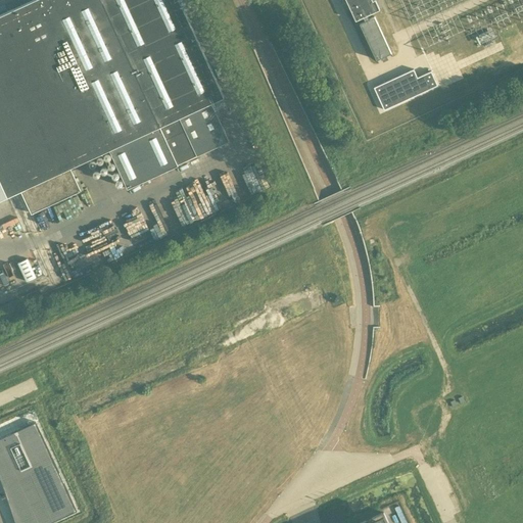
[(33,0),(0,15),(0,199),(21,190),(32,214),(81,191),(70,168),(110,148),(129,188),(228,140),(210,101),(224,95),(180,0),(33,0)]
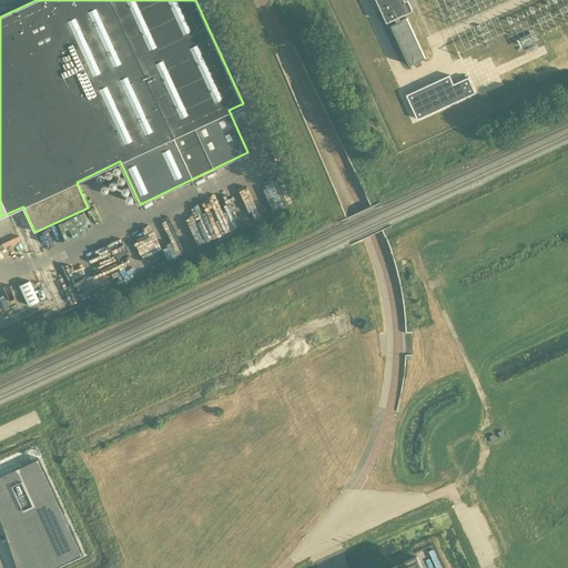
[(396,22),(391,26),(408,64),(425,58),(406,18),(401,20),(398,16),(405,12),(399,0),(376,0),(386,20),(394,17),(396,22)]
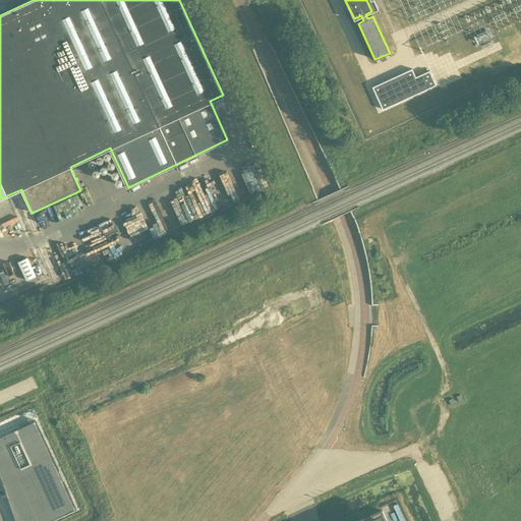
[(412,68),(372,87),(383,109),(437,84),(429,70),(416,76),(412,68)]
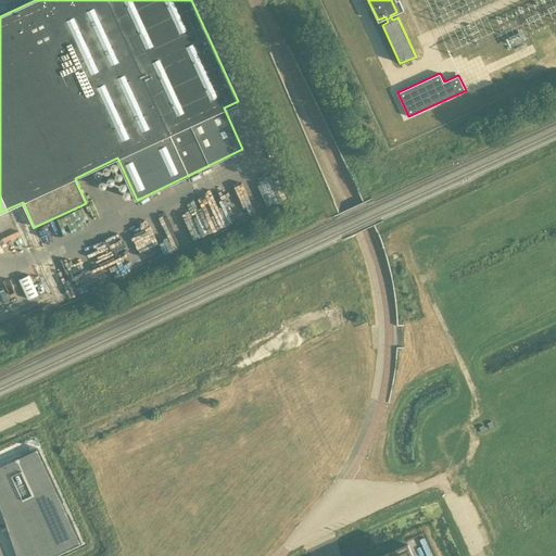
[(28,275),(19,279),(27,300),(38,295),(28,275)]
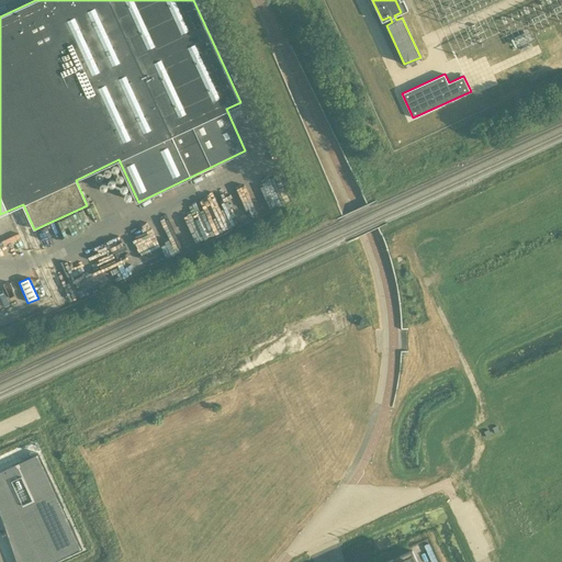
[(38,452),(0,470),(0,513),(22,561),(53,561),(82,549),(38,452)]
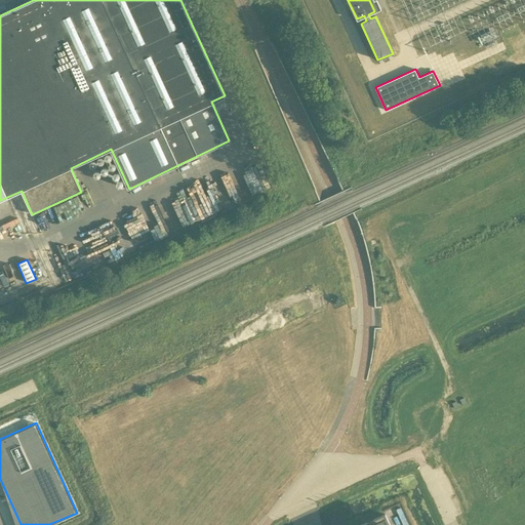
[(0,501),(0,524),(6,524),(9,524),(0,501)]
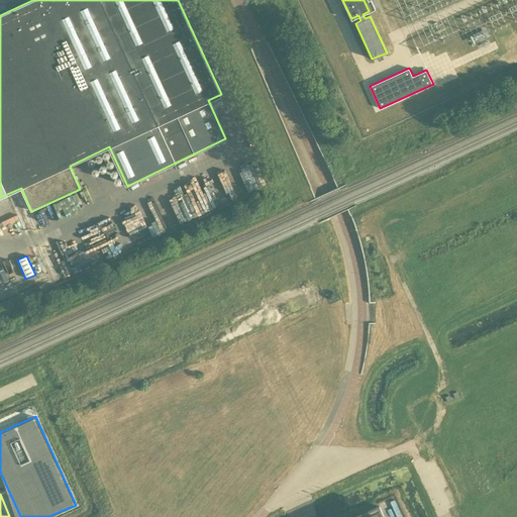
[(384,516),(379,507),(355,516),(384,516)]
